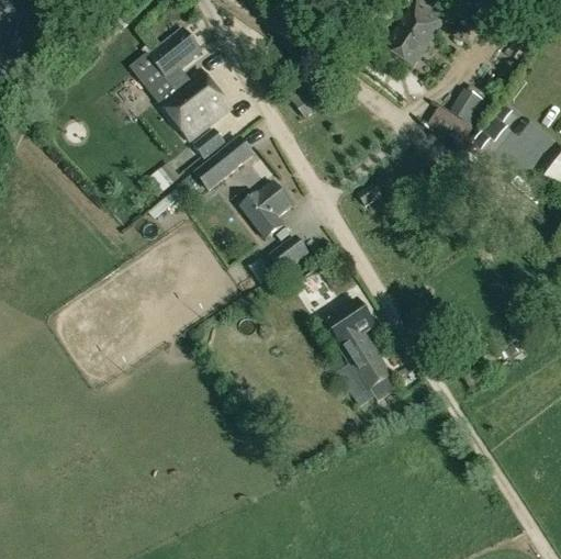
[(447,15),(424,0),(414,0),(383,46),(413,66),(447,15)]
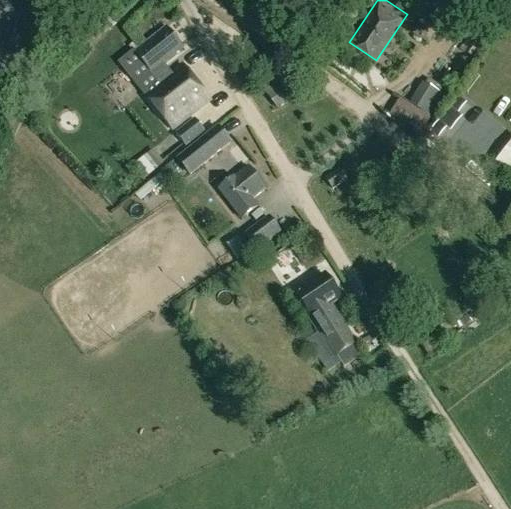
[(434,0),(431,6),(458,23),(470,5),(463,0),(434,0)]
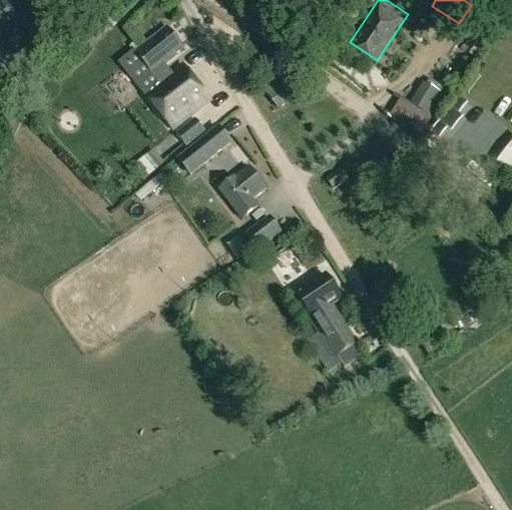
[(171,72),(163,62),(183,46),(166,25),(135,49),(152,71),(156,68),(164,78),(145,92),(173,127),(210,97),(183,63),(171,72)]
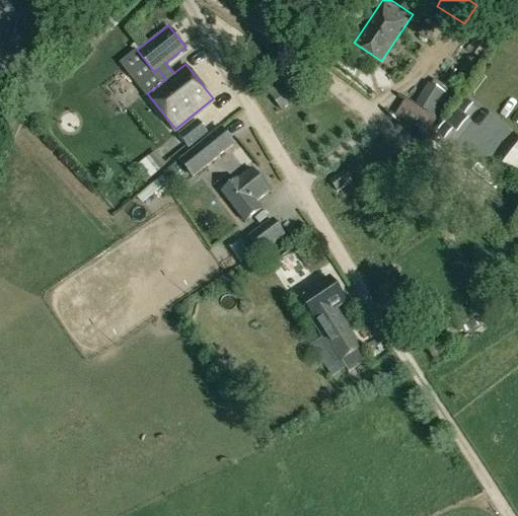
[(292,78),(273,93),(283,106),(302,91),(292,78)]
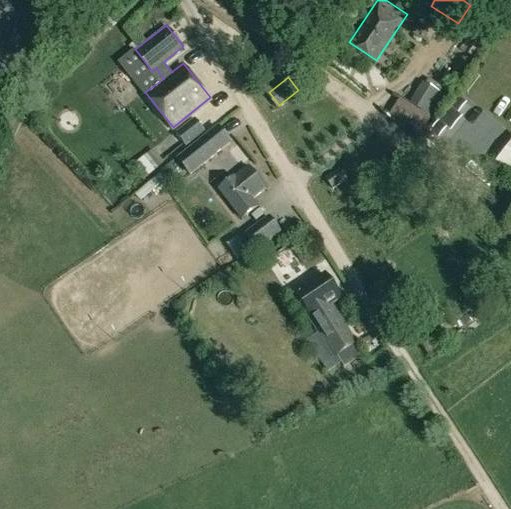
[(428,112),(441,91),(425,82),(412,103),(428,112)]
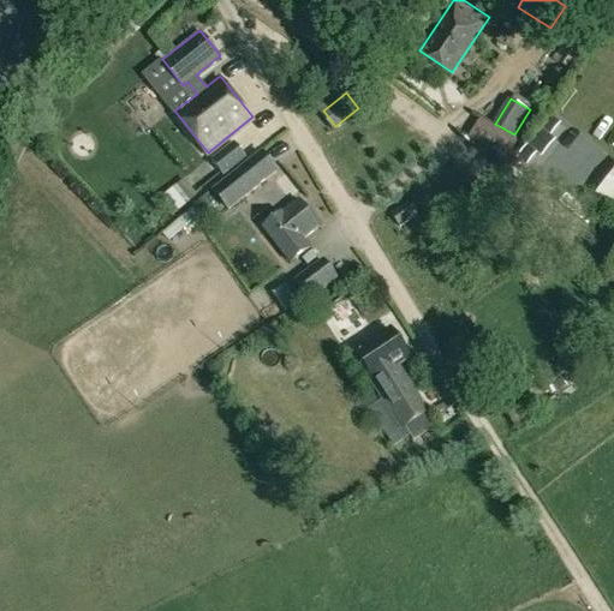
[(233,139),(212,157),(224,173),(246,155),(233,139)]
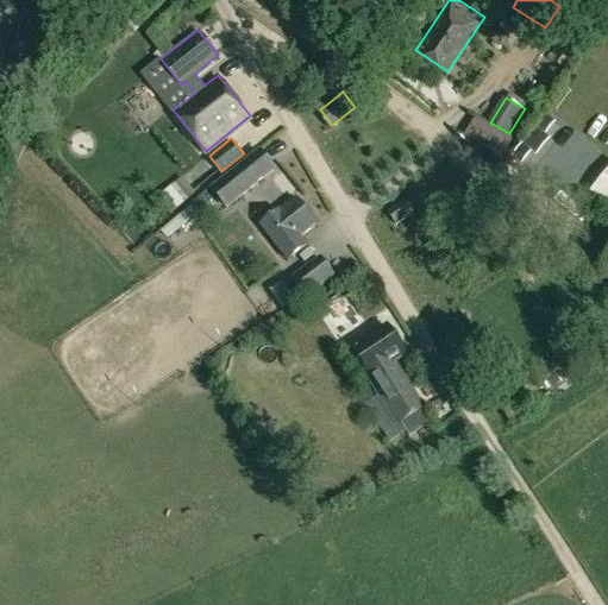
[(258,149),(246,158),(212,186),(226,205),(274,166),(258,149)]
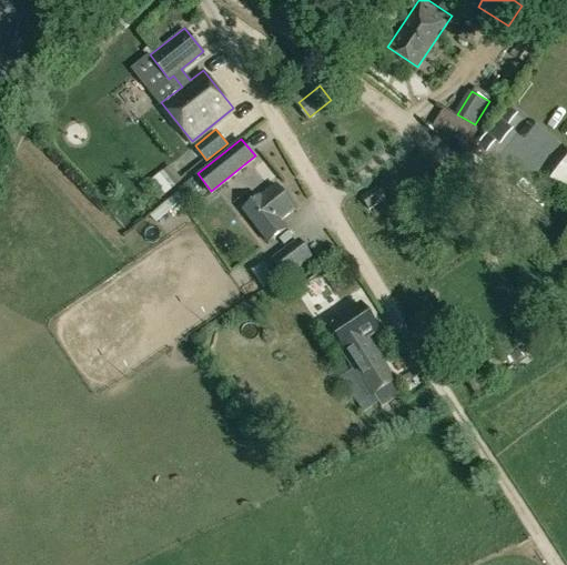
[(172,160),(161,164),(170,183),(181,179),(172,160)]
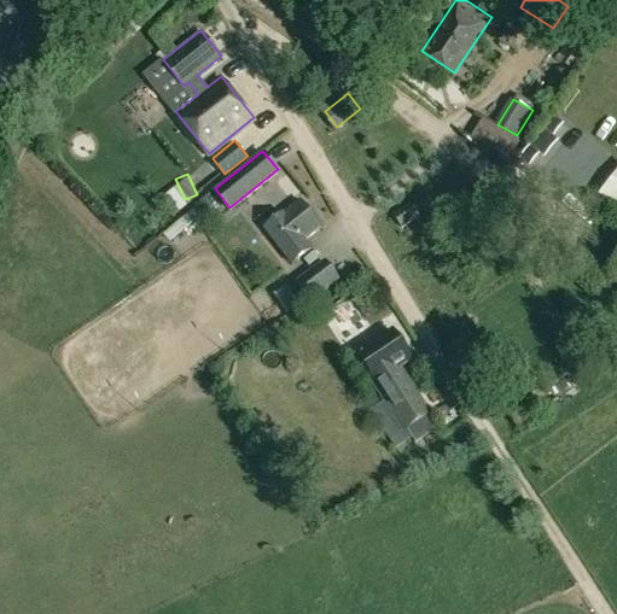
[(265,227),(292,262),(312,247),(304,239),(321,224),(300,198),(265,227)]
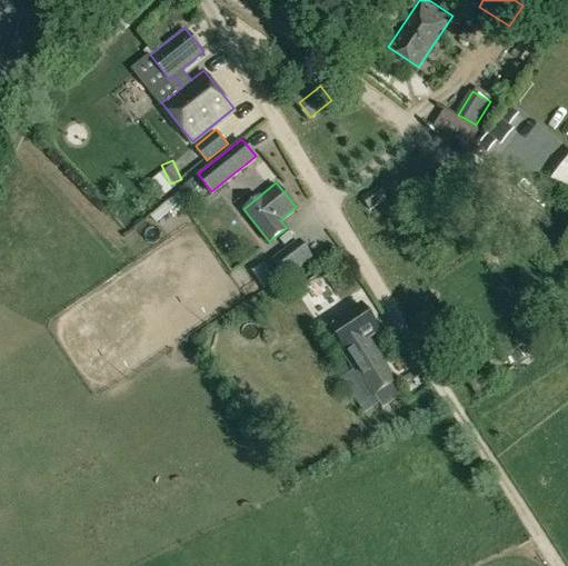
[(378,185),(361,196),(370,208),(387,197),(378,185)]
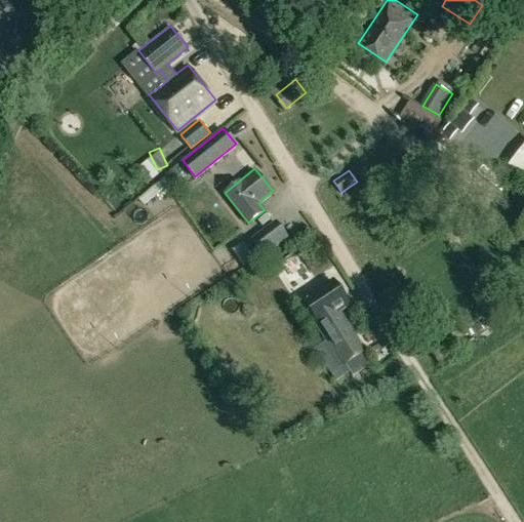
[(275,222),(251,239),(263,253),(286,236),(275,222)]
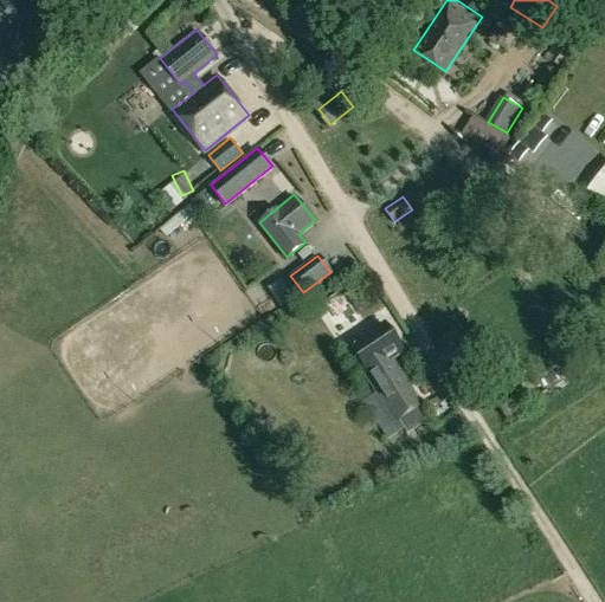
[(358,289),(335,306),(343,317),(366,299),(358,289)]
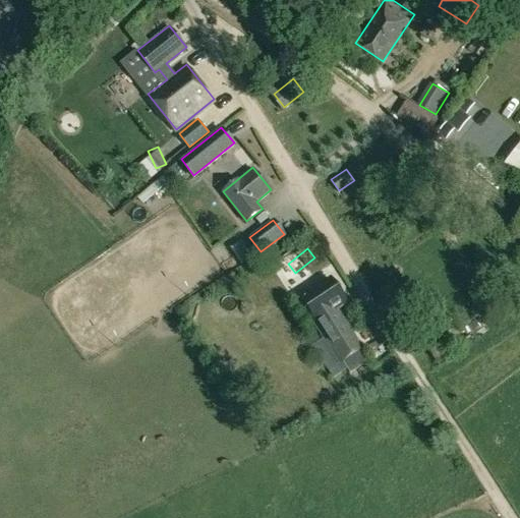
[(315,323),(341,362),(362,348),(337,308),(347,302),(331,277),(301,296),(318,322),(315,323)]
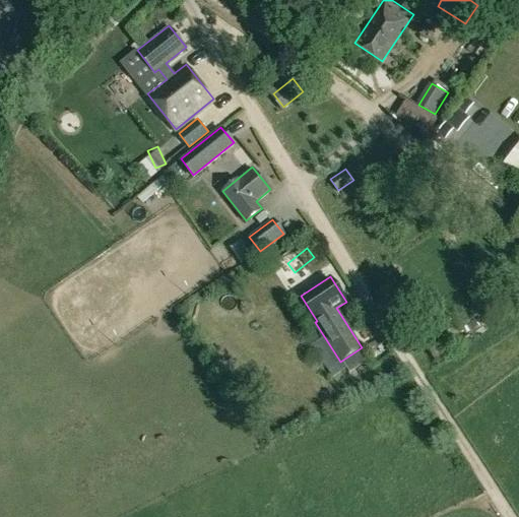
[(480,306),(461,321),(459,319),(444,330),(444,329),(425,344),(436,360),(506,308),(499,298),(483,310),(480,306)]
